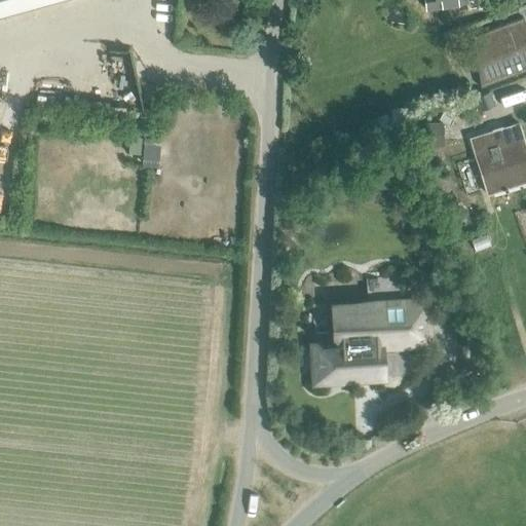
[(0,0),(0,14),(24,8),(21,0),(0,0)]
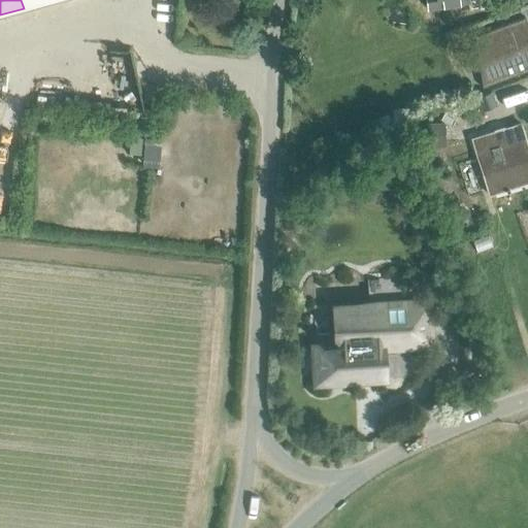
[(56,0),(21,0),(24,8),(56,0)]
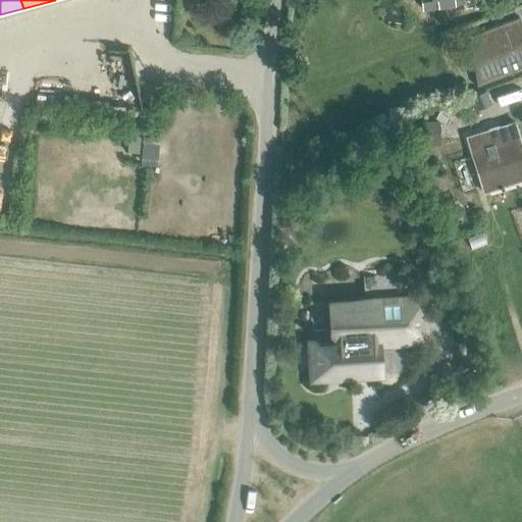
[(421,0),(422,8),(464,2),(463,0),(421,0)]
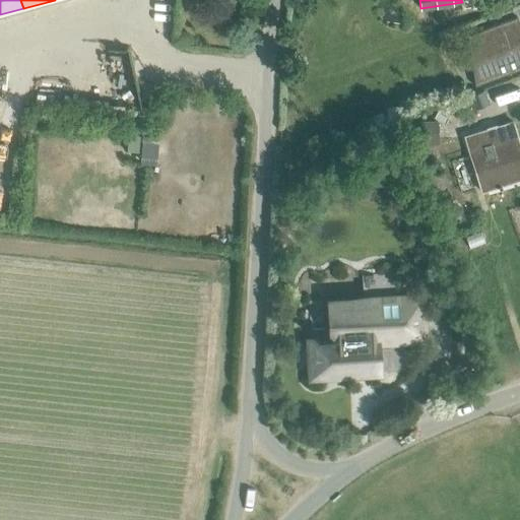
[(479,31),(480,36),(473,39),(480,59),(476,60),(484,83),(519,69),(519,24),(517,17),(479,31)]
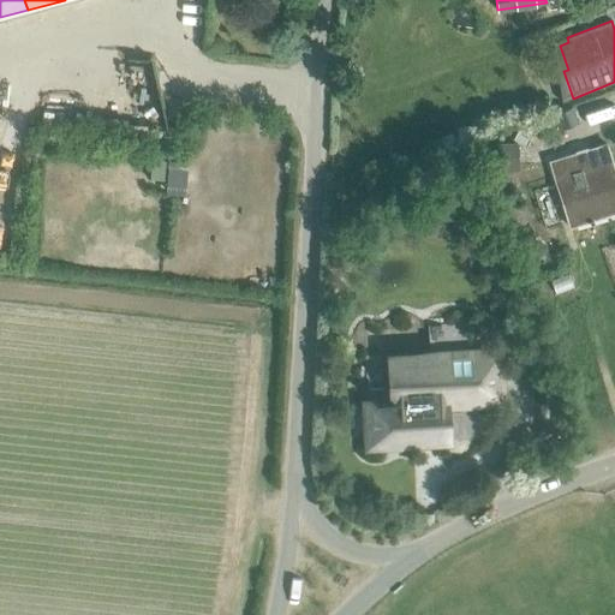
[(555,179),(569,226),(614,212),(614,173),(605,144),(584,151),(590,168),(583,169),(578,153),(555,160),(560,177),(555,179)]
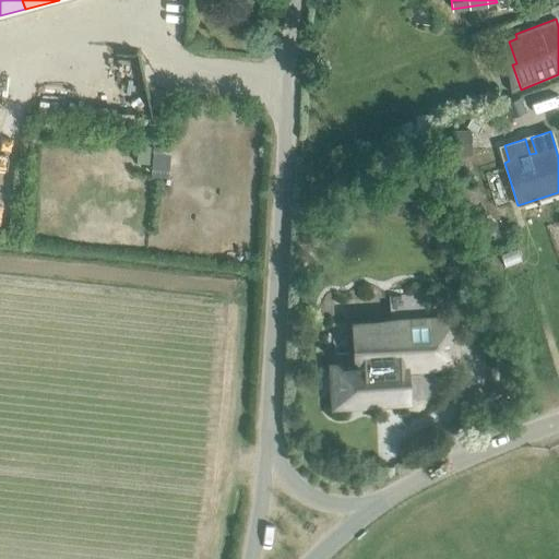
[(153,155),(152,176),(163,177),(169,177),(171,146),(166,146),(156,145),(154,145),(153,155)]
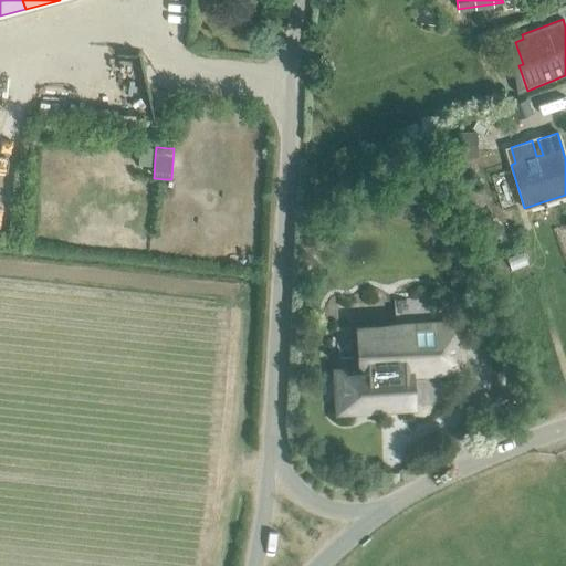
[(341,409),(375,407),(461,402),(457,325),(429,327),(428,297),(394,300),(395,324),(336,327),(338,375),(341,409)]
